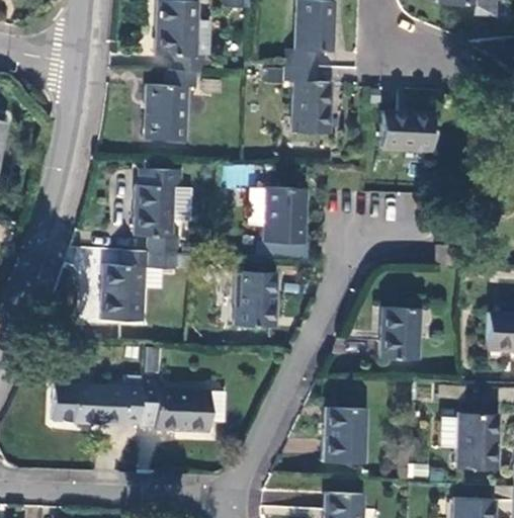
[(177,55),(176,70),(198,71),(205,71),(205,56),(197,57),(197,54),(199,19),(200,2),(176,0),(159,0),(158,54),(177,55)]
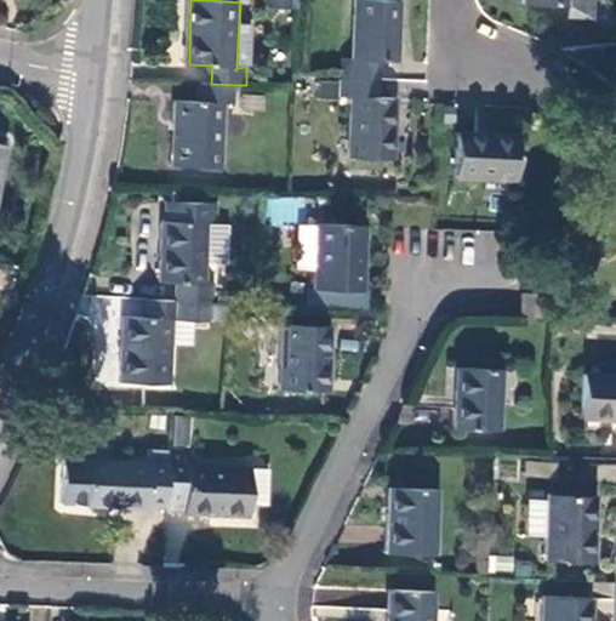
[(348,58),(347,79),(380,80),(381,62),(400,62),(403,1),(370,0),(359,0),(357,58),(348,58)]
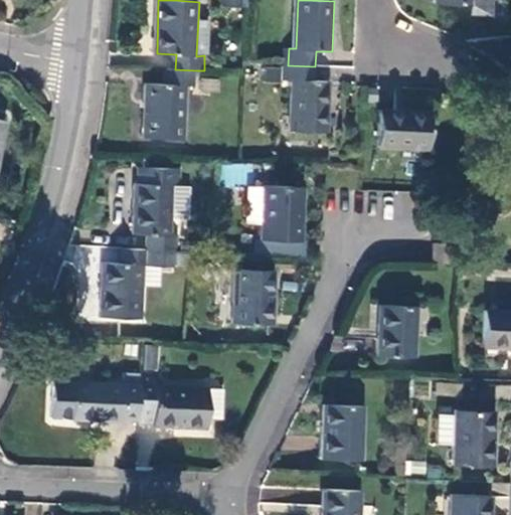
[(490,12),(491,0),(436,0),(436,1),(474,3),(474,11),(490,12)]
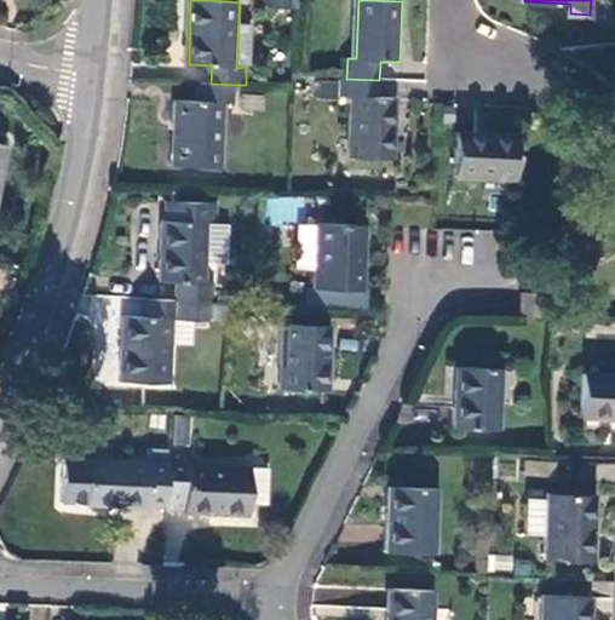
[(254,24),(239,23),(236,64),(253,65),(254,24)]
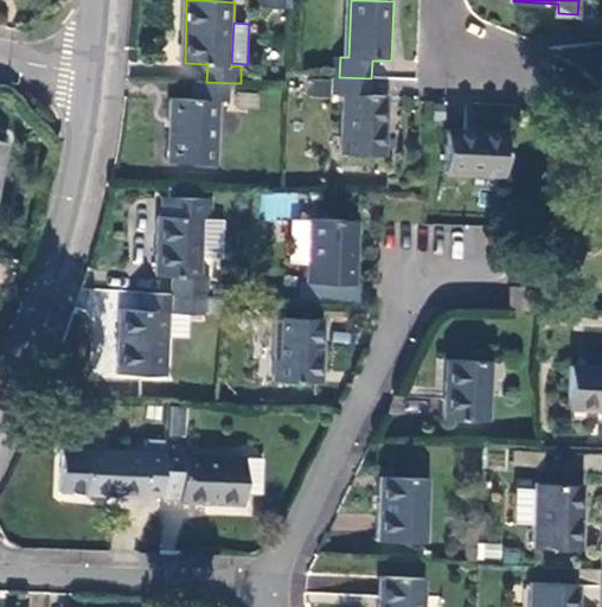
[(315,95),(338,96),(339,77),(316,76),(315,95)]
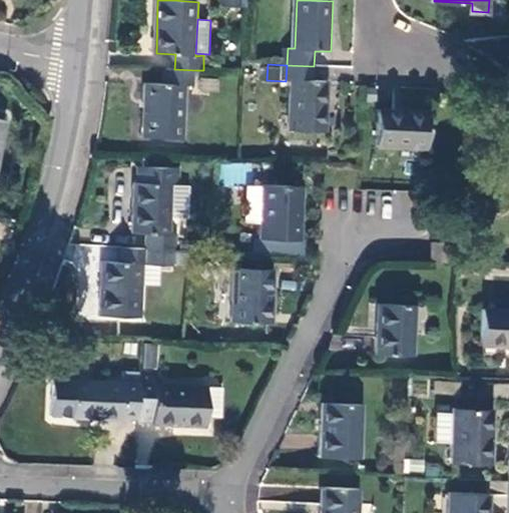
[(314,80),(314,66),(287,65),(286,81),(293,81),(291,129),(327,132),(329,80),(314,80)]
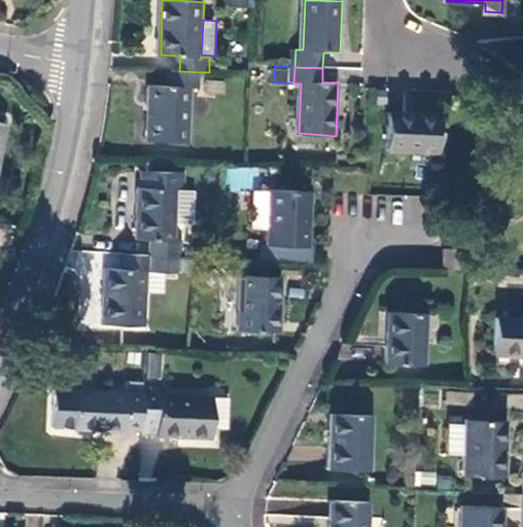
[(202,89),(202,72),(179,71),(171,70),(171,86),(151,86),(148,142),(189,143),(193,89),(202,89)]
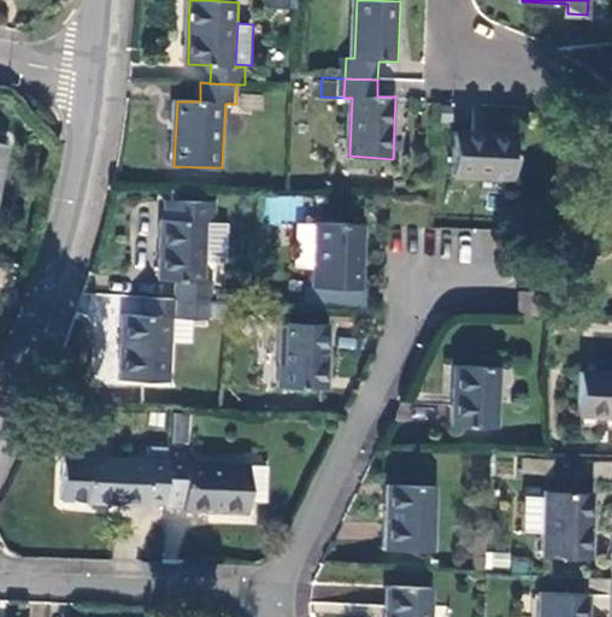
[(518,134),(457,130),(454,175),(516,176),(518,134)]
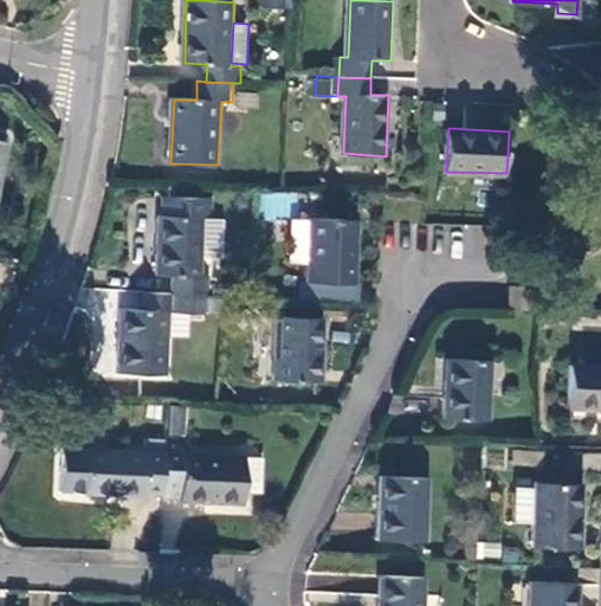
[(0,194),(11,142),(0,140),(0,194)]
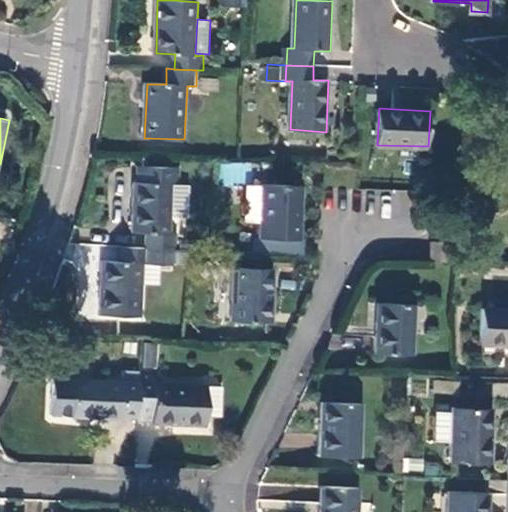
[(248,183),(249,164),(226,163),(226,182),(248,183)]
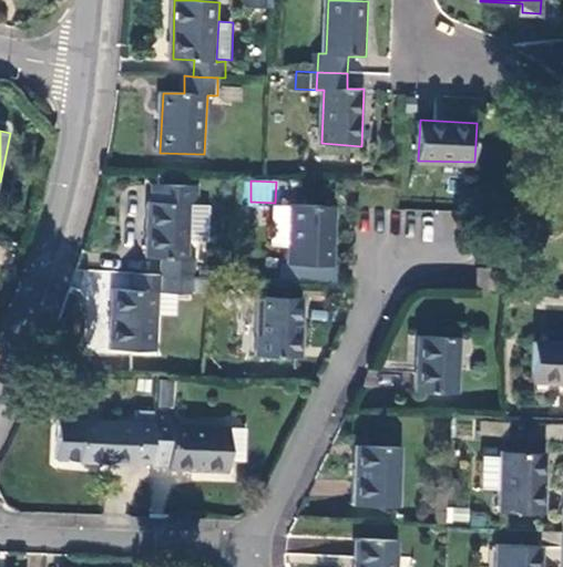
[(198,276),(198,257),(191,257),(192,204),(203,204),(203,185),(155,183),(155,202),(152,202),(150,255),(167,256),(167,275),(195,277),(198,276)]
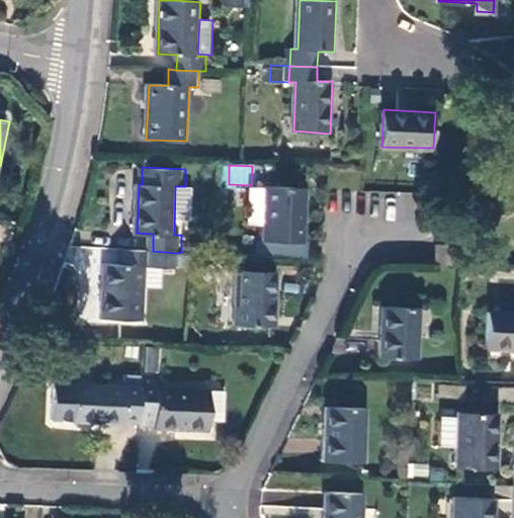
[(285,256),(285,241),(304,242),(306,242),(307,187),(266,186),(265,240),(266,241),(266,255),(285,256)]
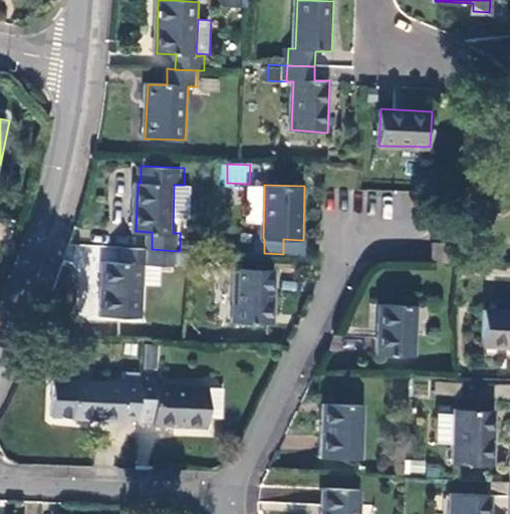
[(301,255),(301,240),(283,239),(283,254),(301,255)]
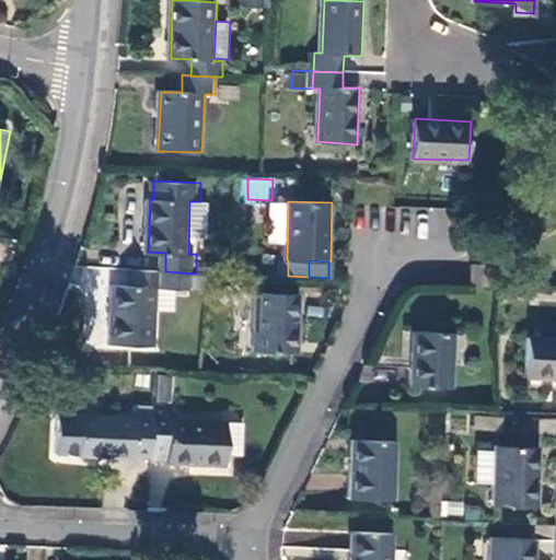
[(490,266),(475,266),(474,284),(490,286),(490,266)]
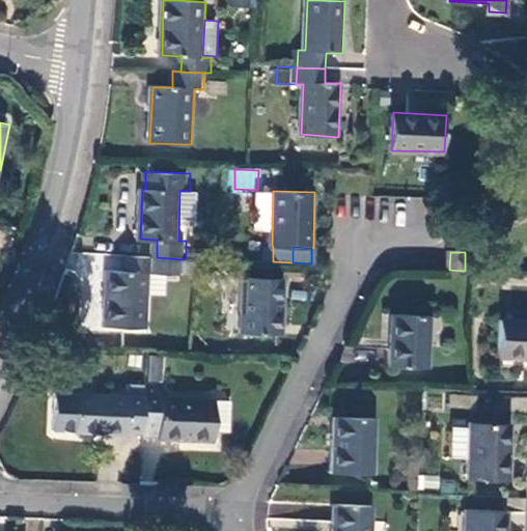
[(183,275),(183,259),(157,257),(130,255),(129,272),(110,271),(106,327),(147,328),(150,273),(183,275)]
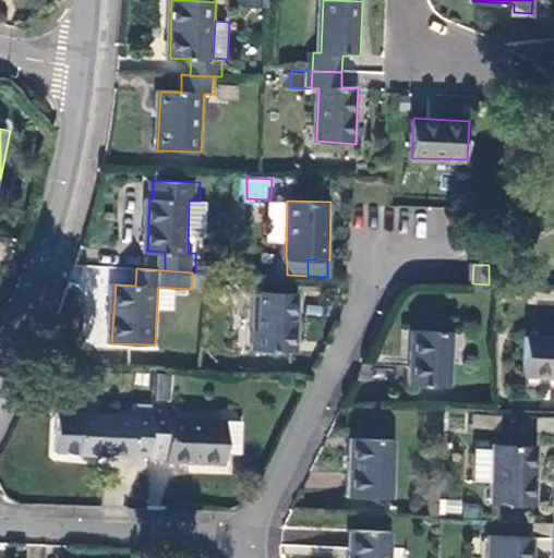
[(163,289),(163,310),(179,310),(179,289),(163,289)]
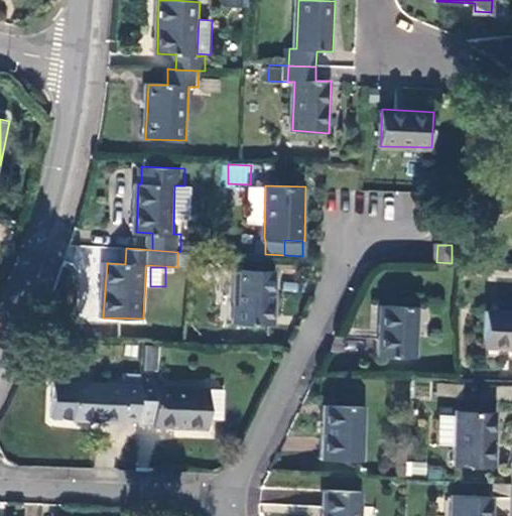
[(274,325),(276,271),(236,269),(234,323),(274,325)]
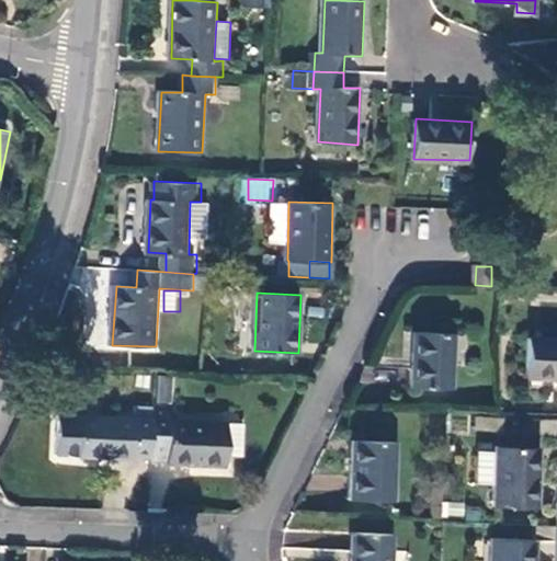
[(453,388),(455,333),(416,332),(415,387),(453,388)]
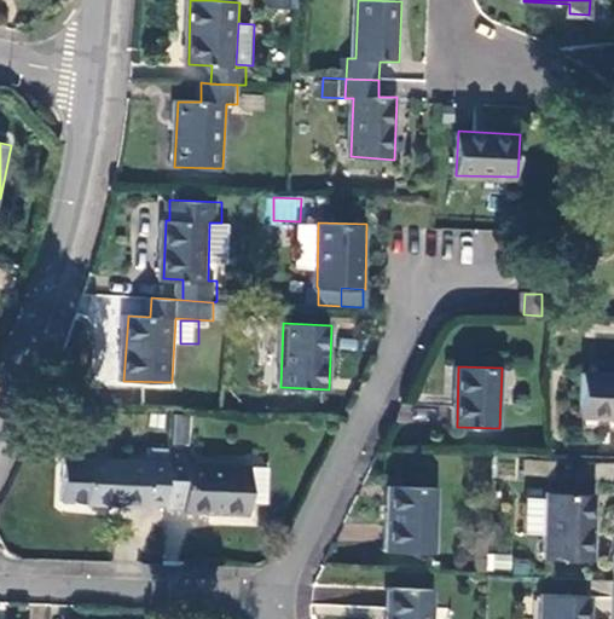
[(613,372),(585,371),(584,416),(613,416),(613,372)]
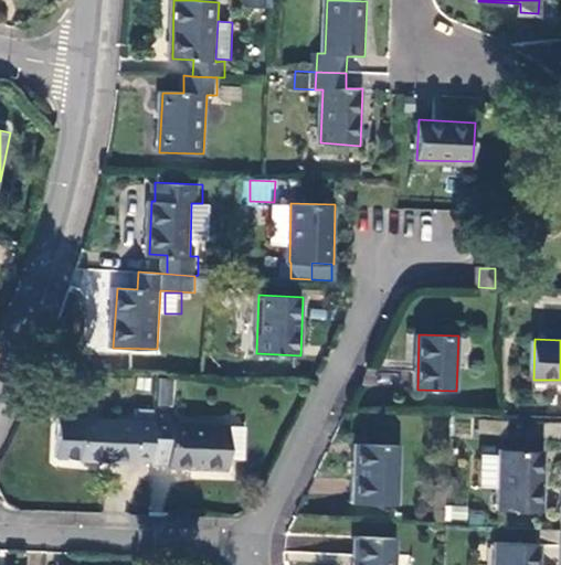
[(176,405),(177,377),(162,377),(160,404),(176,405)]
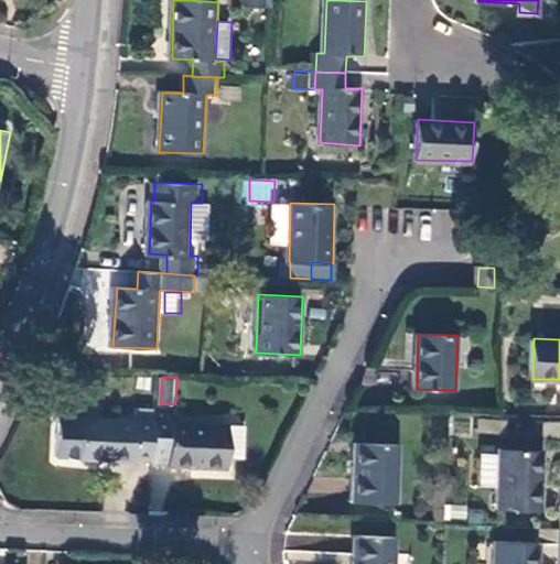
[(139,448),(153,448),(154,444),(155,409),(139,408),(138,420),(61,416),(60,457),(138,461),(139,448)]
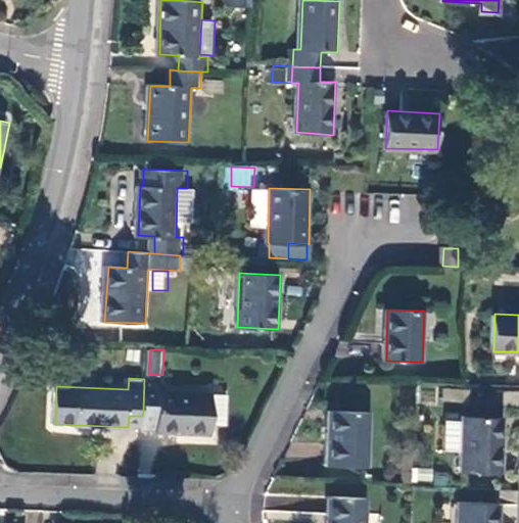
[(161,380),(144,379),(143,412),(158,413),(157,432),(213,434),(214,423),(228,423),(229,394),(160,390),(161,380)]
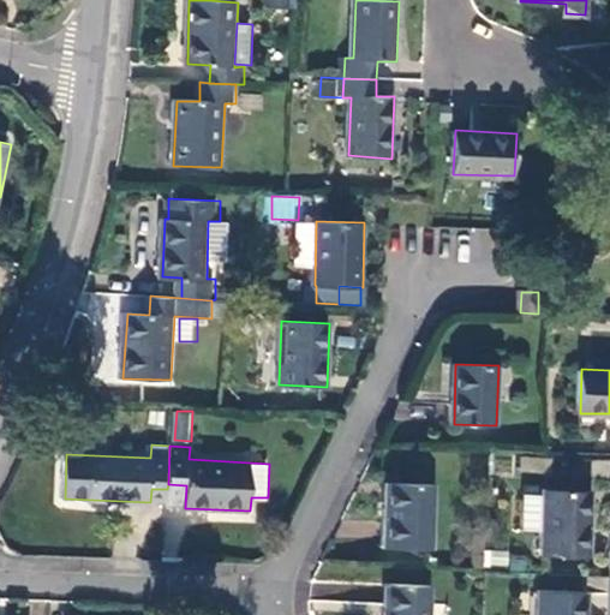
[(432,548),(436,484),(389,484),(387,545),(432,548)]
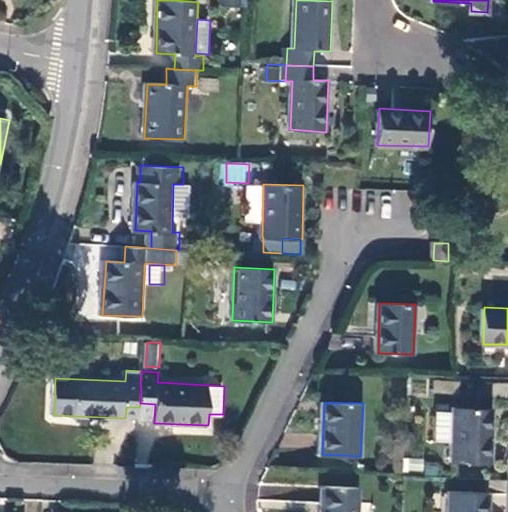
[(492,462),(493,410),(454,408),(452,460),(492,462)]
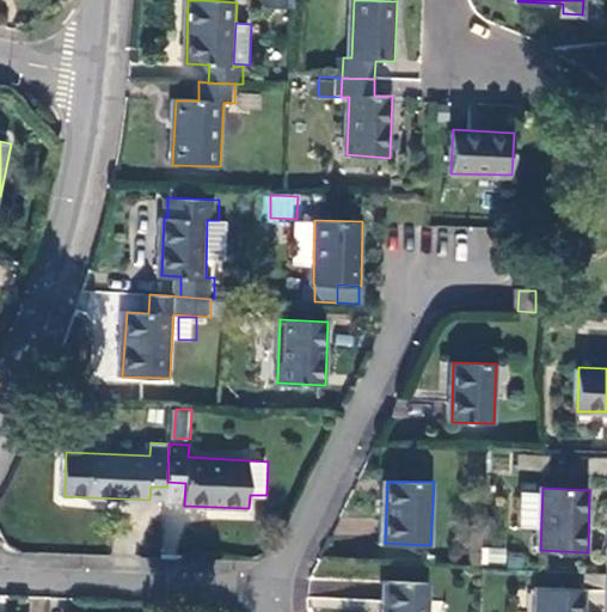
[(510,563),(510,548),(485,548),(486,563),(510,563)]
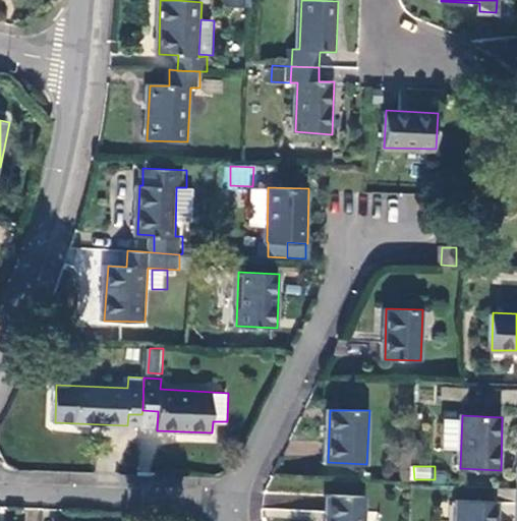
[(365,520),(366,497),(329,496),(327,520),(365,520)]
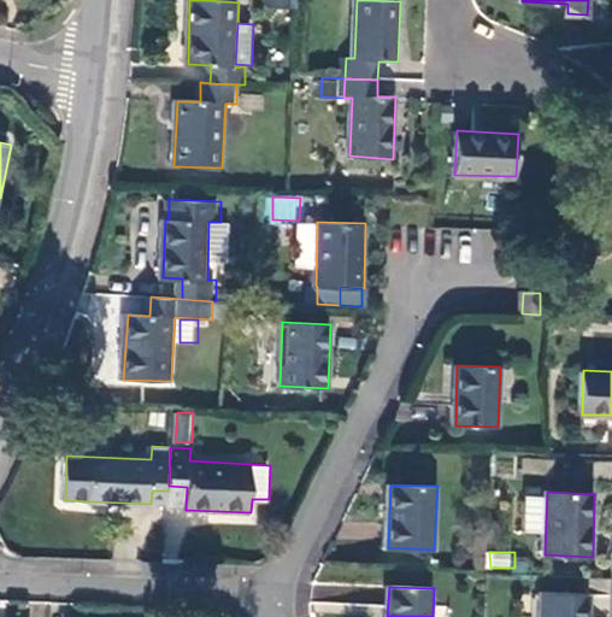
[(590,616),(592,593),(543,592),(541,616),(590,616)]
